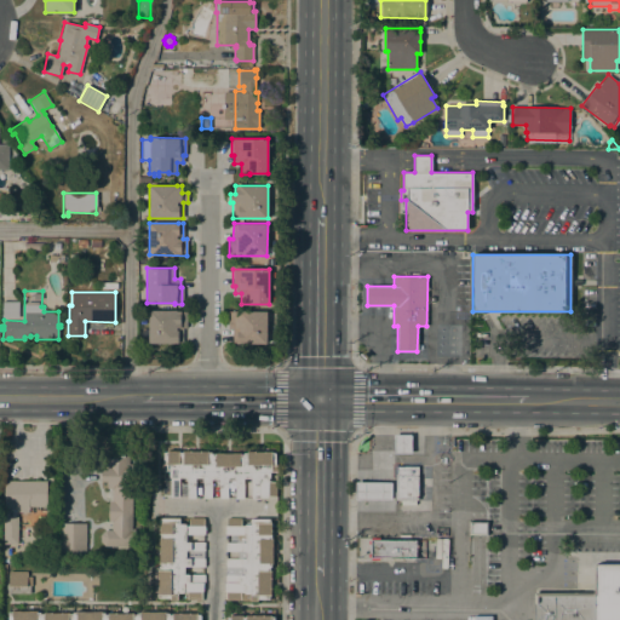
[(3,300),(18,302),(18,319),(1,317),(3,300)]
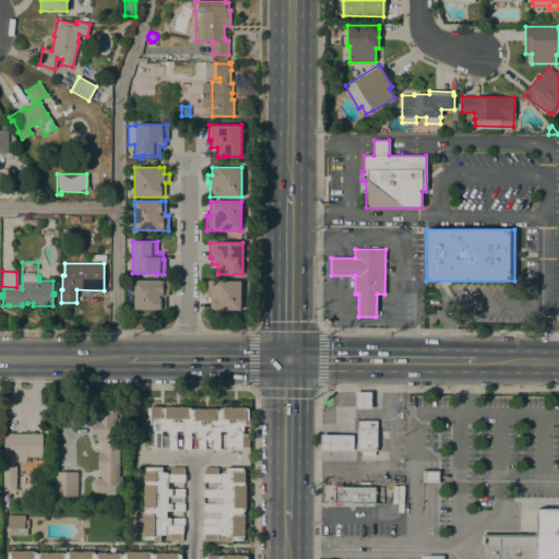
[(133,280),(158,280),(168,281),(168,295),(165,295),(165,309),(133,309),(133,280)]
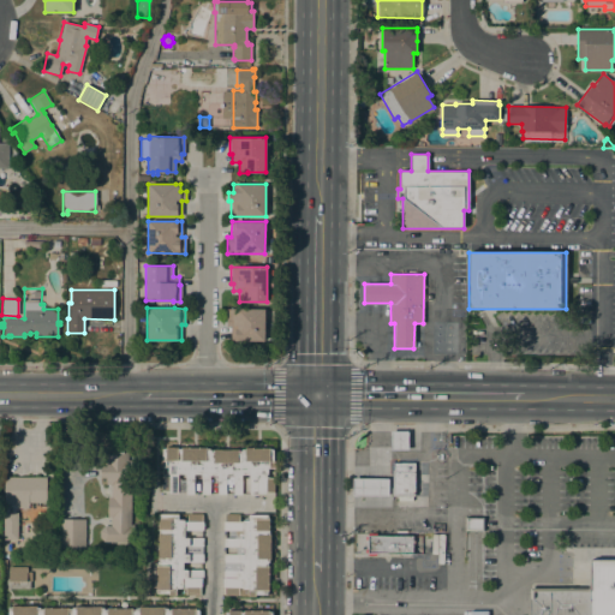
[(264,341),(230,340),(231,326),(226,326),(226,309),(238,309),(264,309),(264,341)]
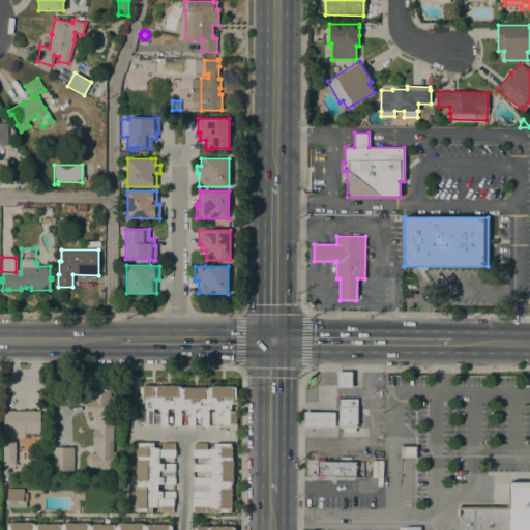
[(335,373),(351,373),(351,388),(335,388),(335,374),(335,373)]
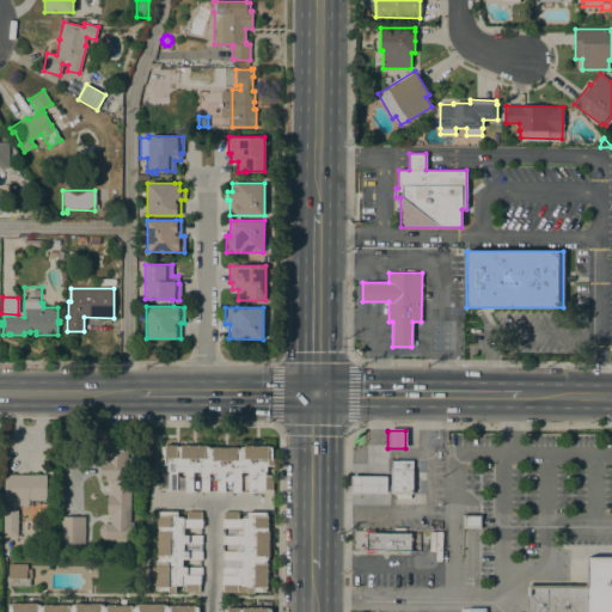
[(248,493),(248,472),(240,472),(240,493),(232,493),(232,473),(225,473),(225,491),(215,491),(216,473),(208,473),(208,491),(200,491),(200,472),(193,472),(193,493),(184,491),(184,489),(176,489),(176,491),(167,491),(167,489),(160,489),(160,465),(159,464),(159,458),(161,458),(161,446),(165,446),(165,445),(177,445),(177,446),(181,446),(181,445),(204,445),(204,446),(209,446),(209,448),(213,448),(213,447),(237,447),(237,448),(240,448),(240,447),(244,447),(244,445),(268,446),(268,447),(271,447),(271,458),(274,458),(274,466),(267,466),(267,472),(264,472),(264,475),(273,475),(273,490),(264,489),(264,490),(256,490),(256,493),(248,493)]
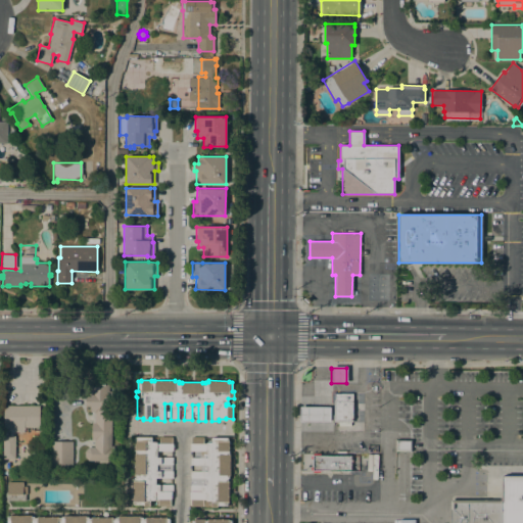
[(94,446),(94,439),(91,439),(91,422),(94,422),(94,412),(90,412),(90,406),(85,406),(85,396),(89,396),(89,386),(99,387),(99,384),(108,384),(108,391),(114,391),(114,411),(111,411),(110,461),(89,461),(84,457),(84,450),(88,446),(94,446)]
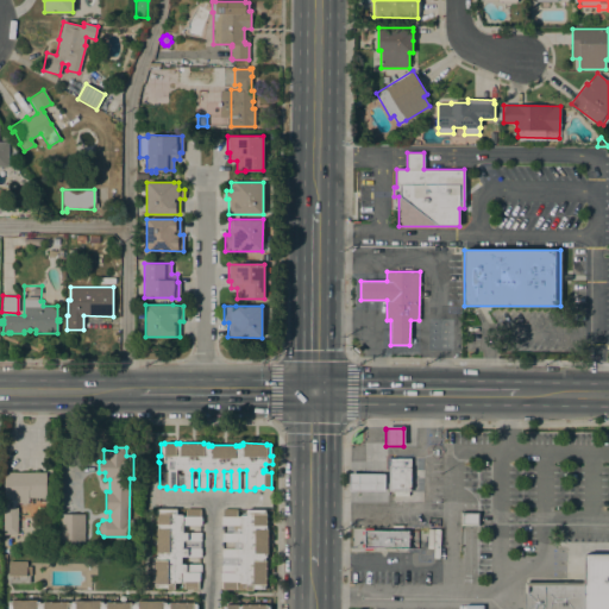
[(388,469),(387,469),(387,456),(395,456),(395,458),(410,458),(410,491),(388,491),(388,469)]
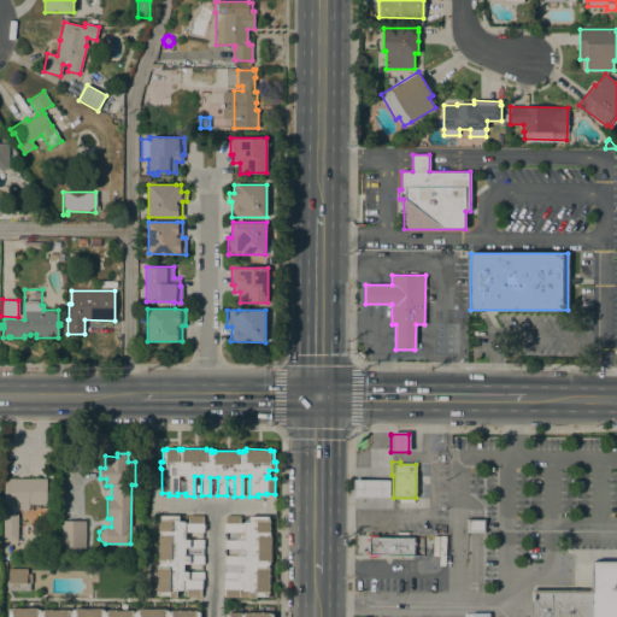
[(46,479),(46,504),(29,504),(29,510),(13,510),(13,515),(17,515),(17,541),(3,541),(4,513),(5,479),(46,479)]
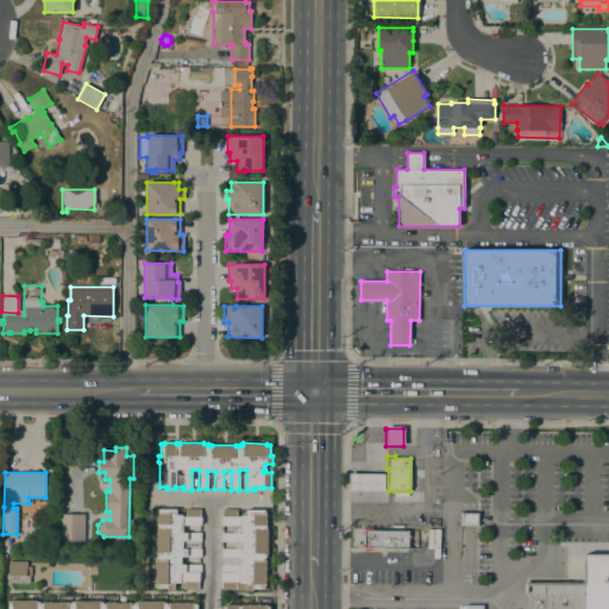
[(384,475),(384,491),(350,490),(350,473),(384,475)]
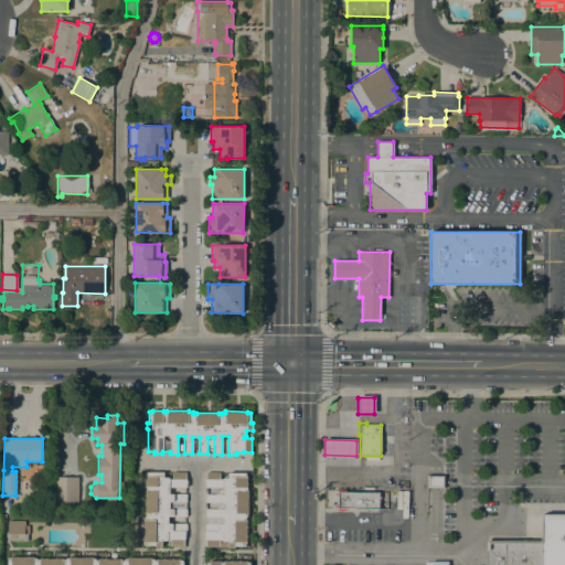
[(145,542),(142,542),(144,520),(145,520),(145,516),(146,516),(146,512),(145,512),(145,490),(146,490),(146,486),(145,486),(145,476),(146,476),(146,472),(163,472),(163,477),(169,477),(169,479),(172,479),(173,471),(185,471),(184,479),(187,479),(187,487),(169,487),(169,493),(187,493),(185,501),(185,509),(187,509),(187,516),(168,516),(168,523),(187,523),(185,531),(184,539),(183,546),(161,546),(161,547),(155,547),(155,545),(145,545),(145,542)]
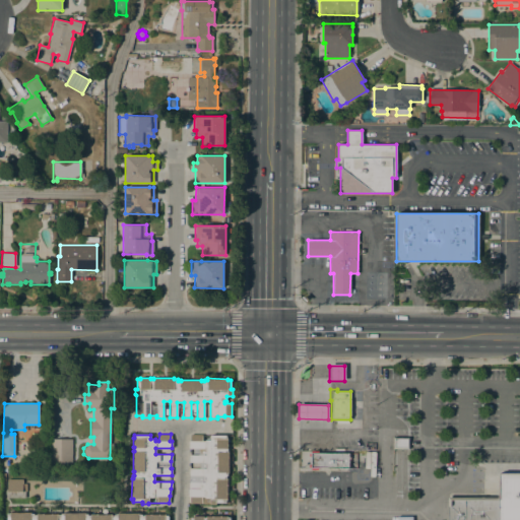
[(201,434),(201,441),(204,441),(204,440),(210,440),(210,435),(225,435),(225,438),(228,438),(228,452),(229,452),(228,472),(225,472),(225,478),(226,478),(226,500),(225,500),(225,502),(215,502),(215,505),(210,505),(210,503),(189,503),(189,496),(188,496),(188,481),(204,482),(204,475),(189,475),(189,468),(199,468),(199,462),(189,462),(189,455),(198,455),(198,448),(188,448),(189,441),(190,441),(190,434),(201,434)]
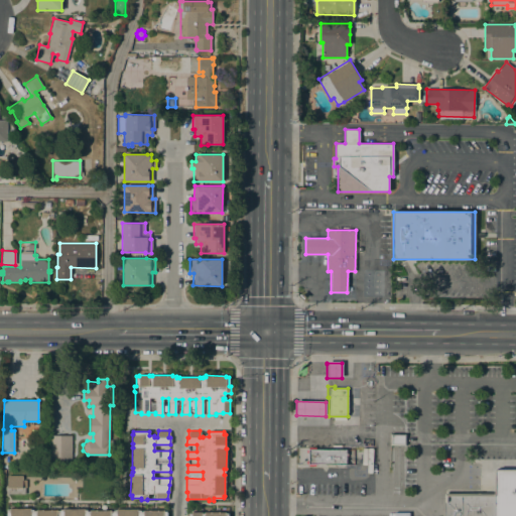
[(404,433),(404,445),(390,445),(390,433),(404,433)]
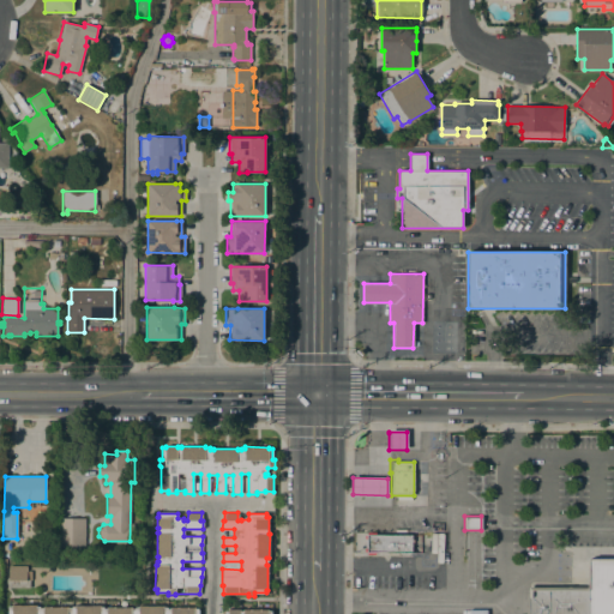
[(85,518),(85,548),(58,548),(59,518),(85,518)]
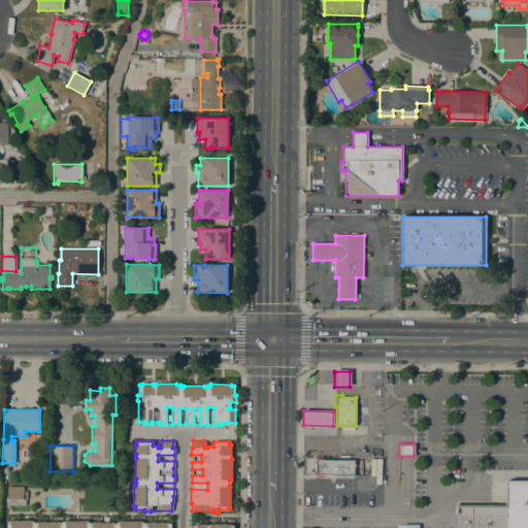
[(323,474),(323,476),(314,476),(314,470),(315,470),(315,464),(314,464),(314,458),(323,458),(323,460),(354,460),(354,461),(356,461),(356,466),(354,466),(354,475),(323,474)]
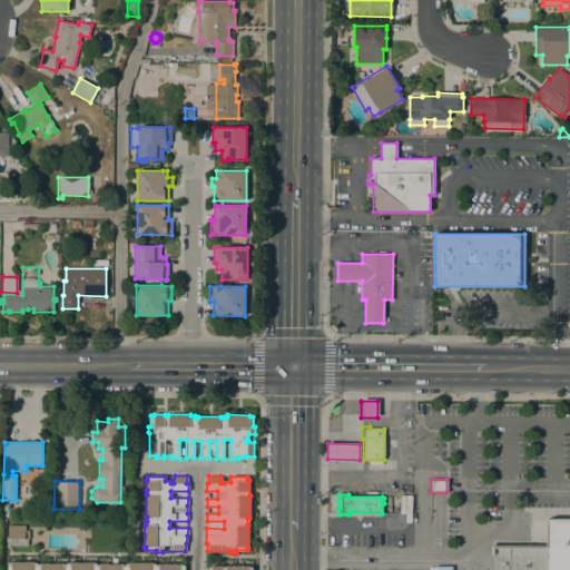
[(546,520),(549,520),(549,519),(569,519),(569,569),(546,569),(546,546),(547,521),(546,521),(546,520)]
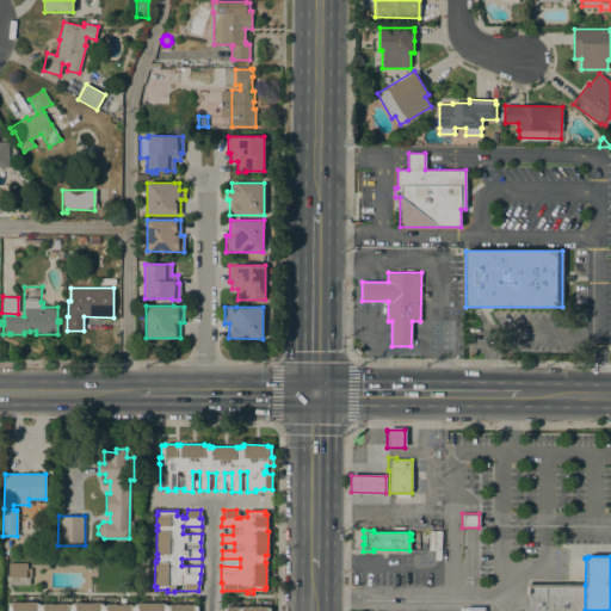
[(26,563),(26,568),(31,568),(31,578),(30,578),(30,585),(8,585),(8,562),(26,563)]
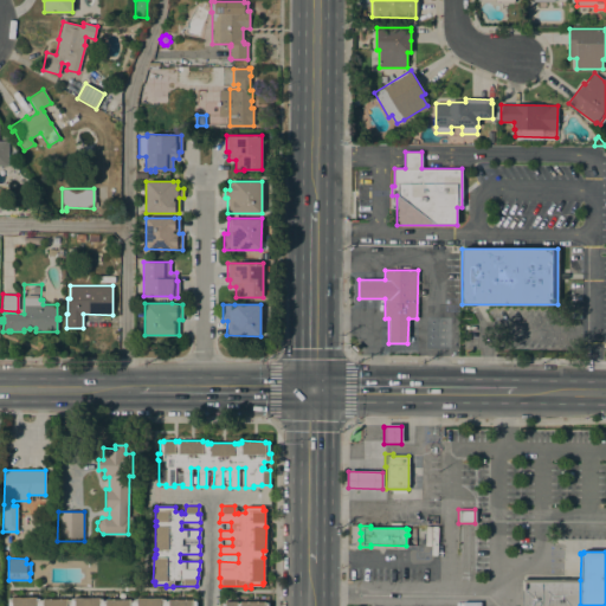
[(580,605),(521,605),(522,579),(580,580),(580,605)]
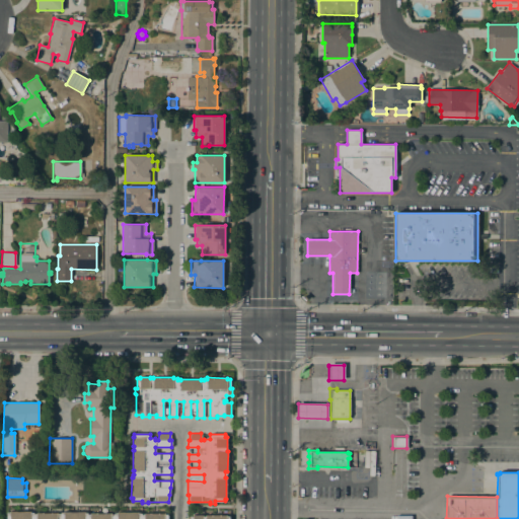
[(167,518),(168,515),(7,509),(6,518),(167,518)]
